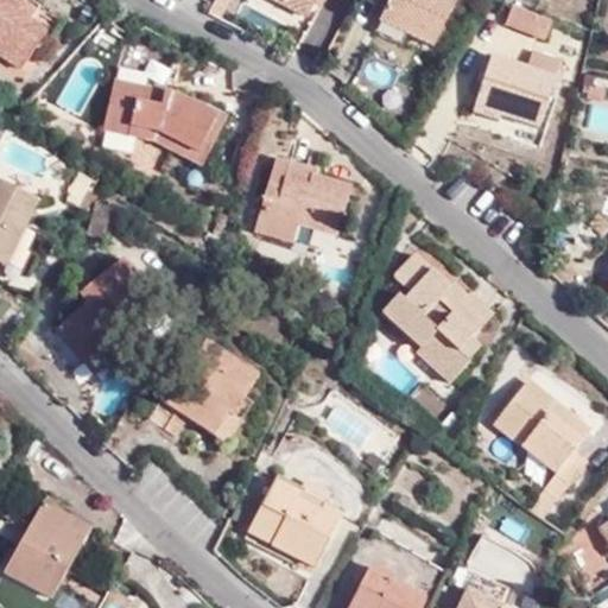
[(30,24),(11,11),(17,2),(13,0),(0,0),(0,59),(20,74),(46,36),(30,24)]
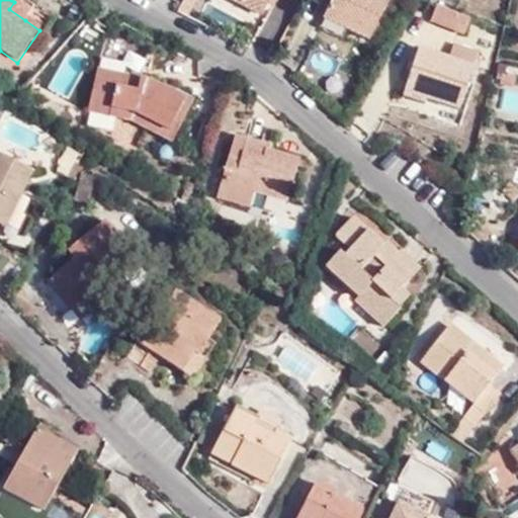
[(233,0),(261,15),(268,0),(233,0)]
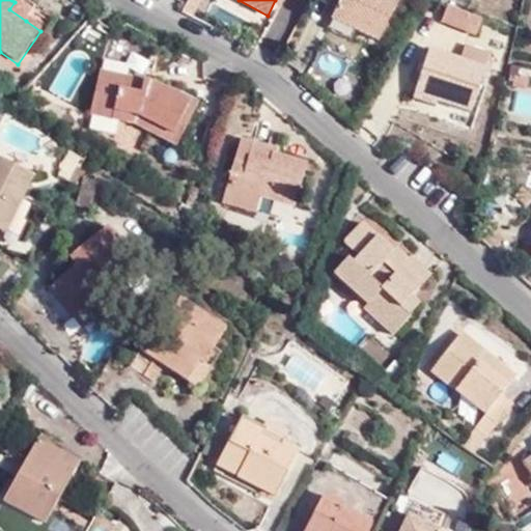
[(339,0),(330,20),(352,30),(375,42),(396,0),(339,0)]
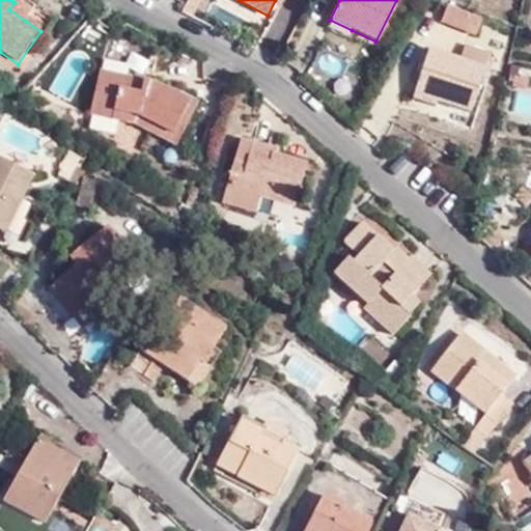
[(26,21),(31,12),(15,2),(9,9),(26,21)]
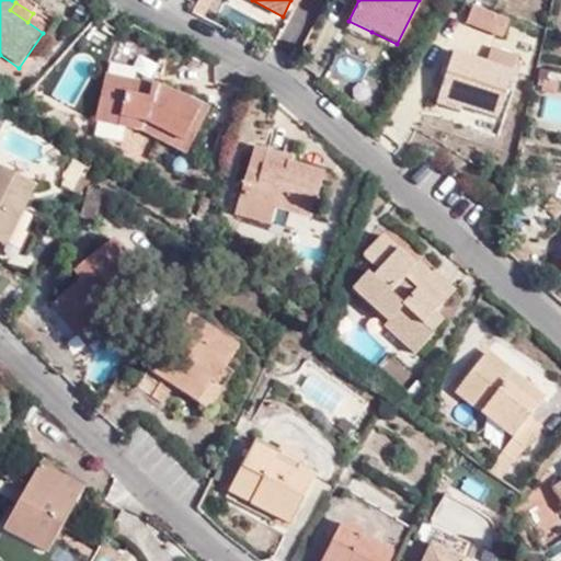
[(472,7),(464,25),(493,37),(502,19),(472,7)]
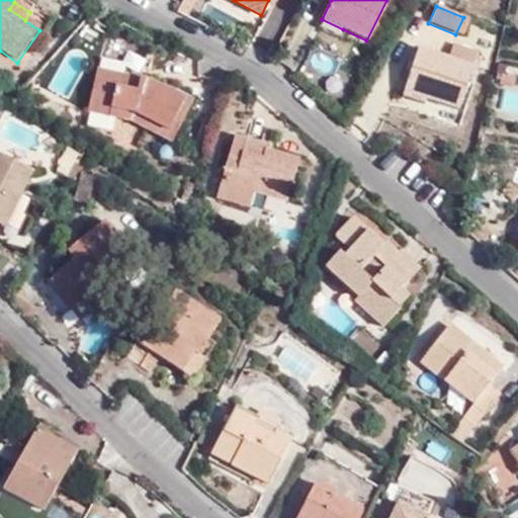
[(318,27),(340,38),(343,29),(322,19),(318,27)]
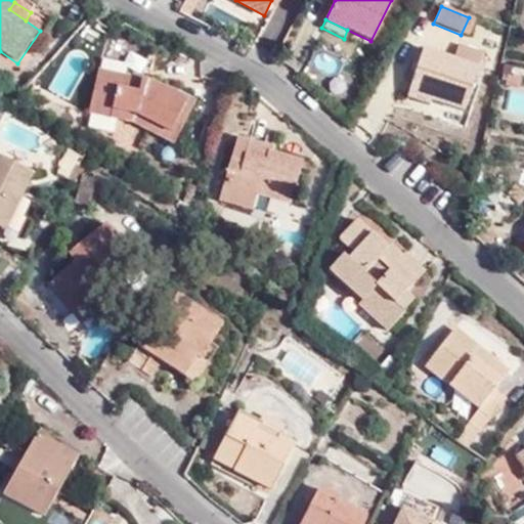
[(429,106),(431,100),(464,111),(483,52),(459,44),(453,60),(422,50),(406,99),(429,106)]
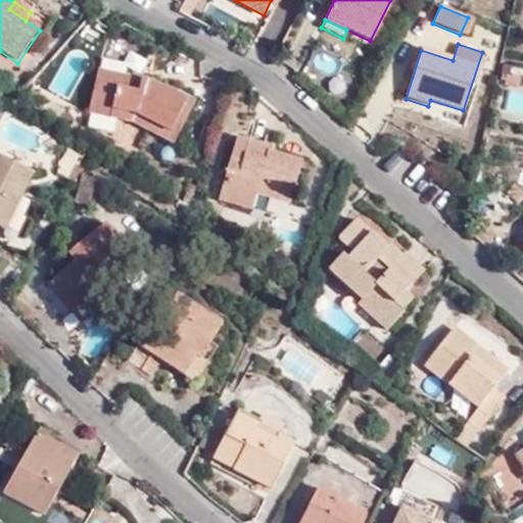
[(132,122),(167,141),(186,104),(149,84),(98,74),(89,112),(132,122)]
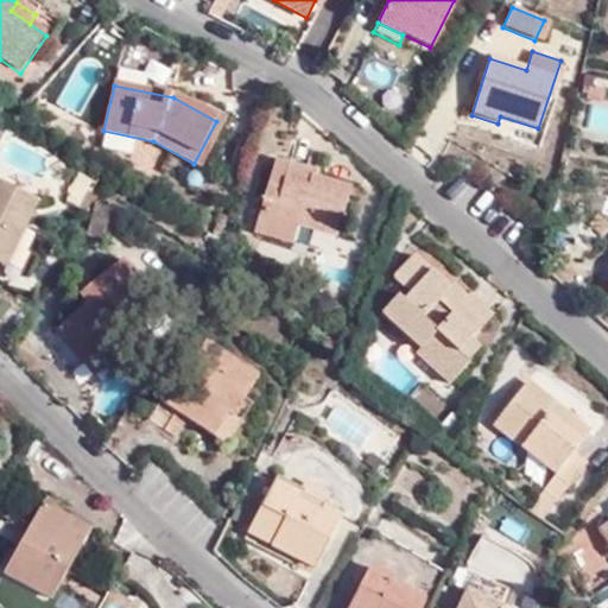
[(202,169),(225,126),(216,121),(194,164),(202,169)]
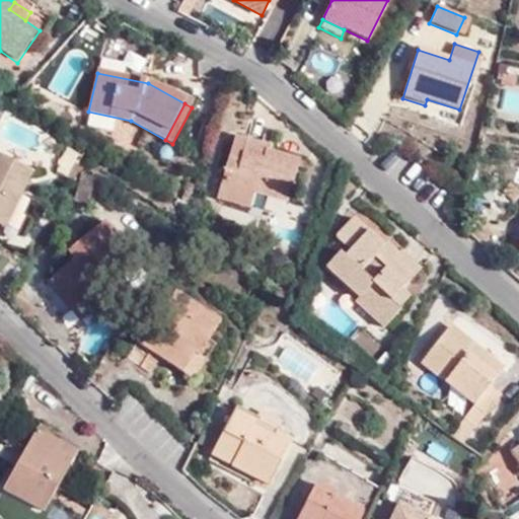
[(250,209),(254,193),(287,202),(299,162),(267,153),(269,146),(246,140),(240,162),(228,159),(217,200),(250,209)]
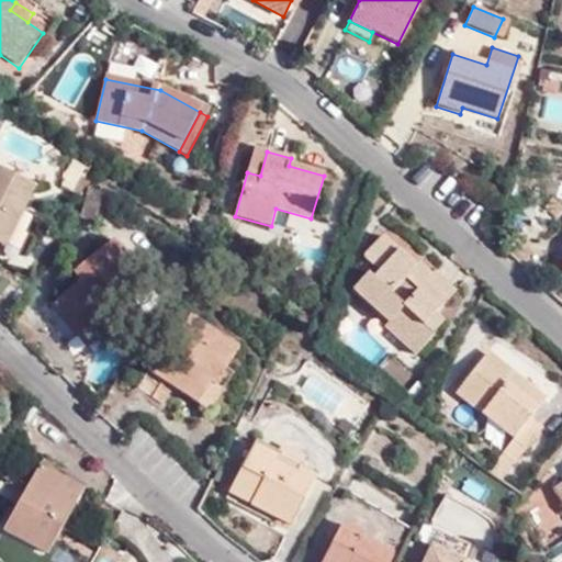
[(0,244),(6,247),(34,188),(0,171),(0,244)]
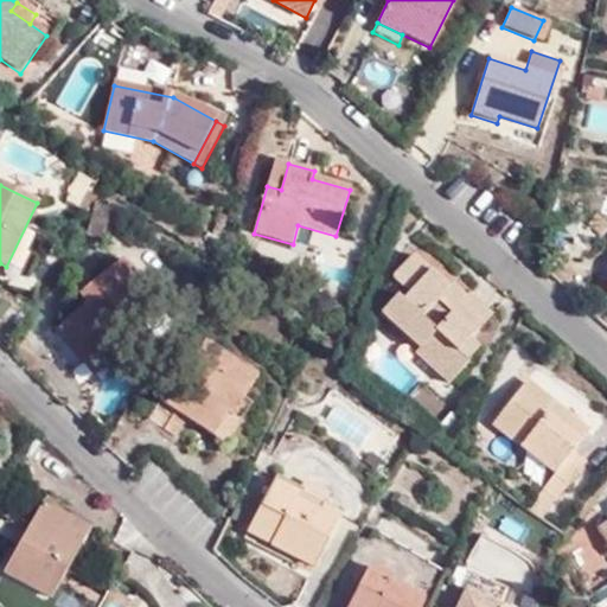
[(486,323),(464,301),(467,296),(454,285),(448,289),(413,256),(390,279),(393,282),(385,291),(396,299),(381,314),(419,349),(414,355),(448,385),(470,364),(466,362),(479,347),(470,339),(486,323)]
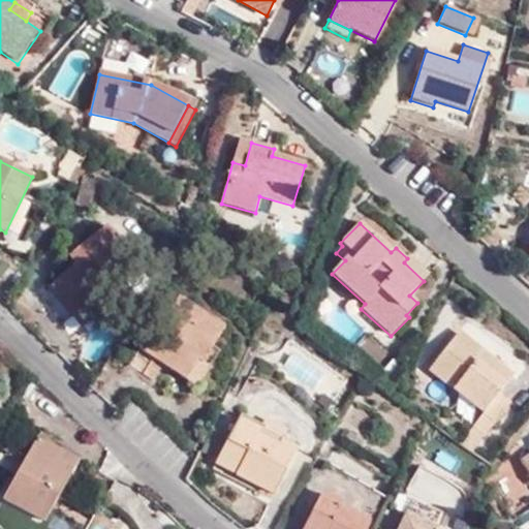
[(121,260),(128,255),(105,229),(68,258),(74,266),(49,287),(73,318),(112,287),(115,291),(133,277),(121,260)]
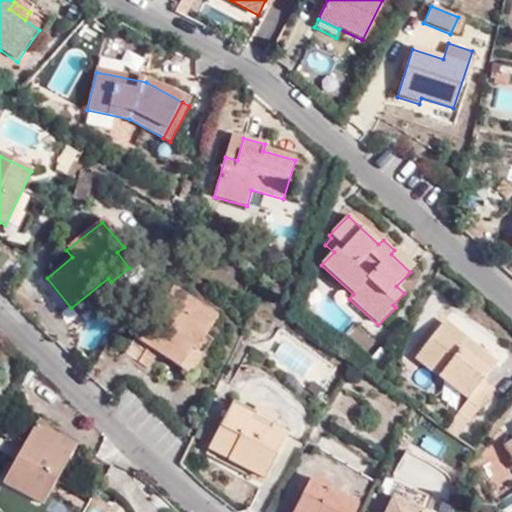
[(416,266),(397,248),(394,250),(391,254),(410,272),(416,266)]
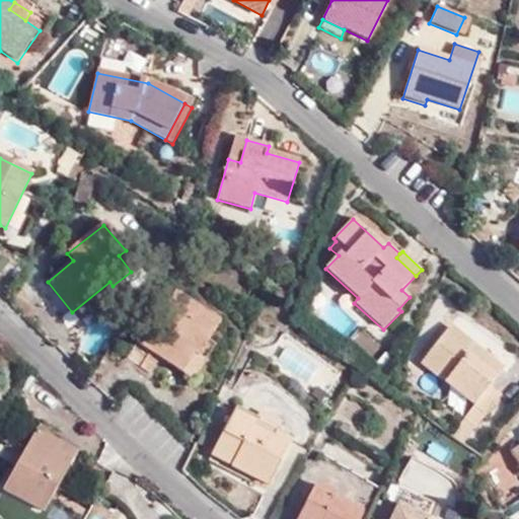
[(151,375),(161,359),(183,374),(195,355),(200,358),(209,343),(221,322),(175,294),(141,346),(136,344),(127,359),(151,375)]
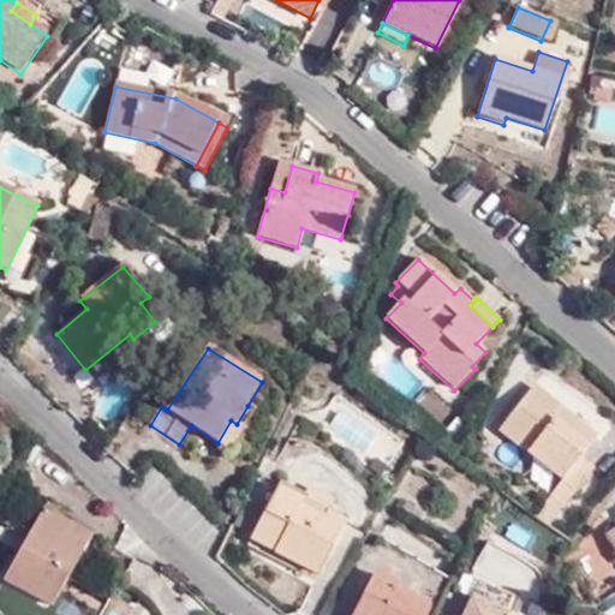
[(500,431),(561,479),(548,497),(563,509),(585,481),(569,469),(578,458),(595,436),(533,388),(500,431)]
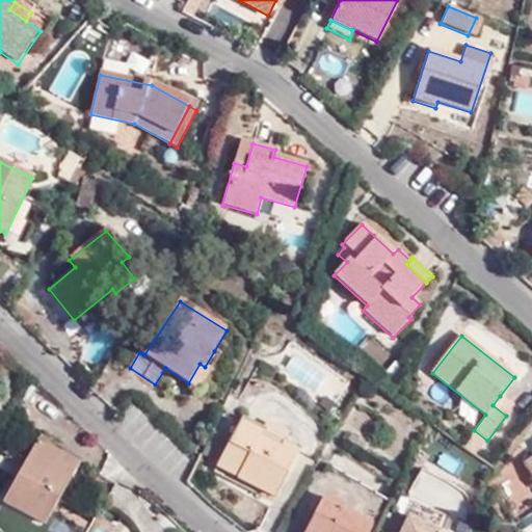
[(334,405),(349,375),(285,341),(271,367),(291,377),(289,381),(334,405)]
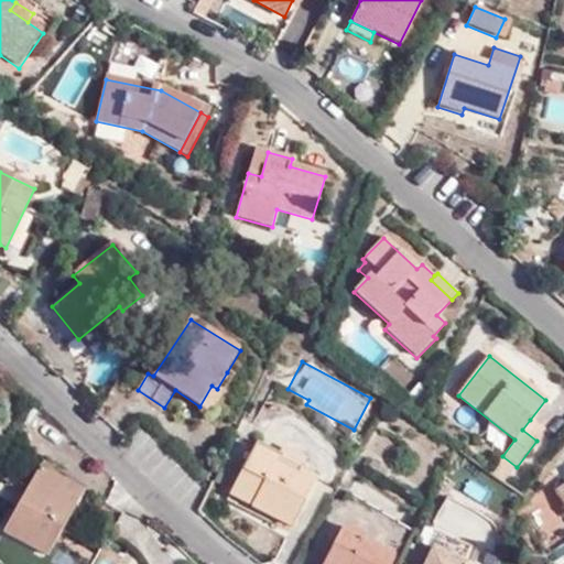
[(210,413),(234,377),(227,372),(217,389),(212,386),(199,407),(210,413)]
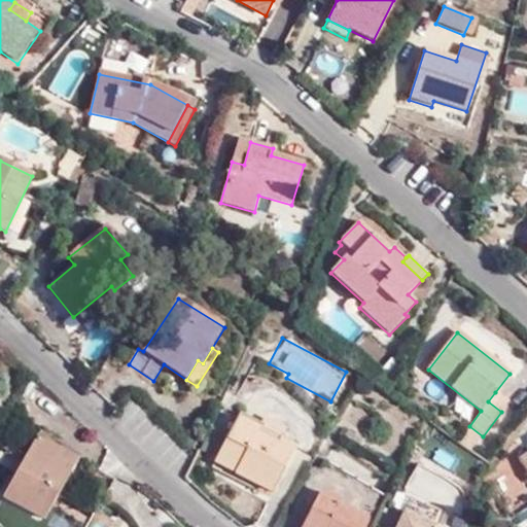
[(501,412),(508,403),(495,392),(488,401),(501,412)]
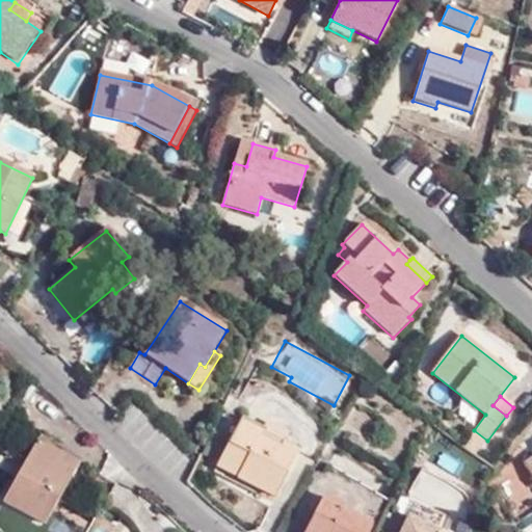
[(259,489),(274,498),(296,458),(237,427),(211,477),(253,499),(259,489)]
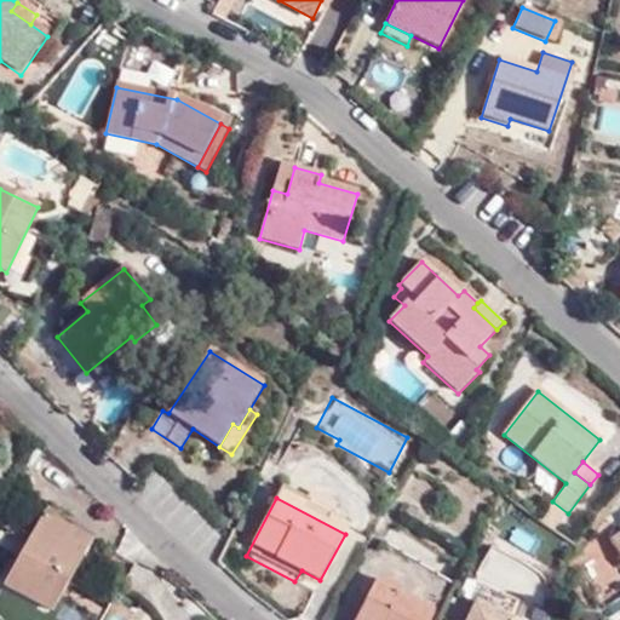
[(538,520),(554,532),(568,514),(552,501),(538,520)]
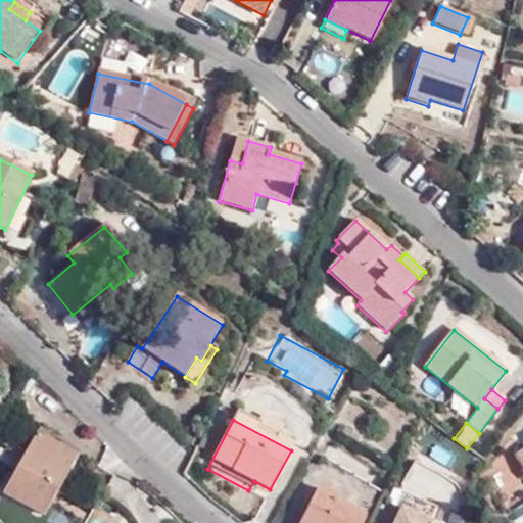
[(44,516),(80,455),(39,431),(4,492),(44,516)]
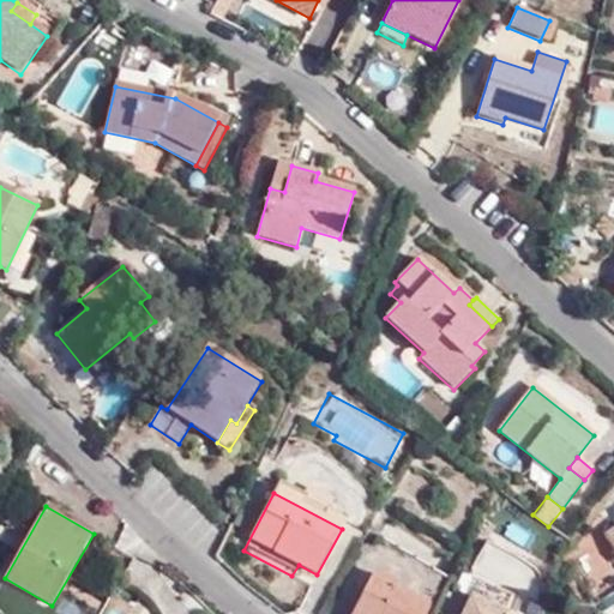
[(398,583),(375,572),(371,578),(395,590),(398,583)]
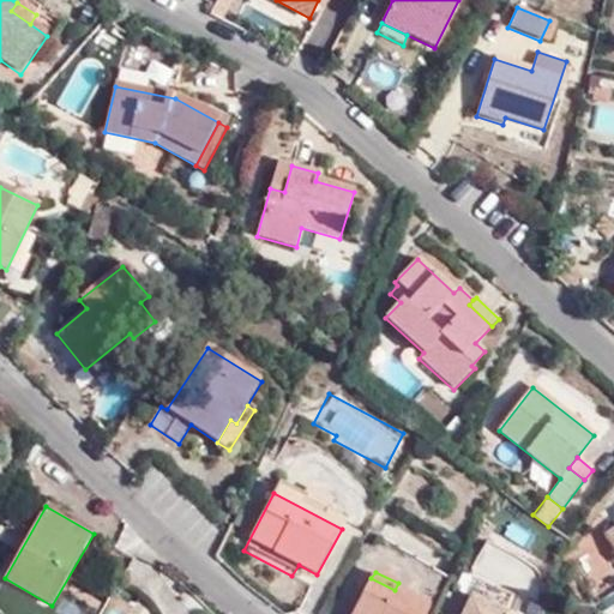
[(423,613),(428,608),(395,590),(371,578),(351,613),(423,613)]
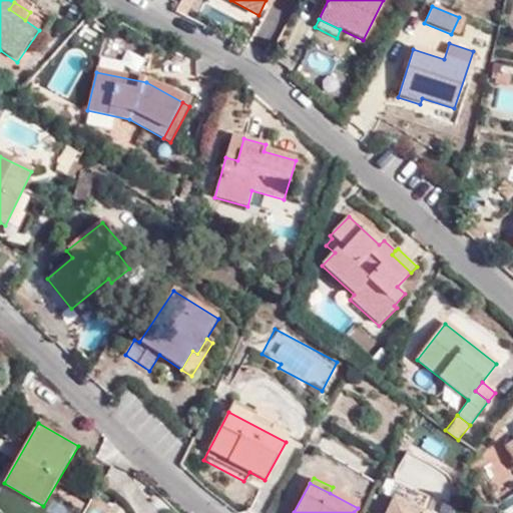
[(424,507),(396,495),(390,507),(403,512),(427,512),(430,506),(426,503),(424,507)]
